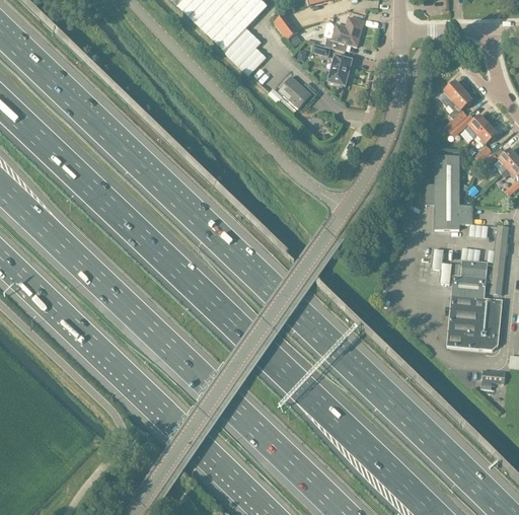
[(170,0),(248,75),(266,57),(255,48),(261,42),(246,28),(266,7),(262,3),(265,0),(170,0)]
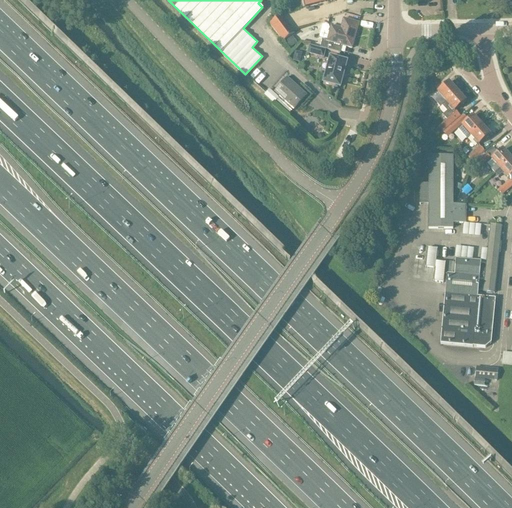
[(294,30),(281,12),(270,21),(283,38),(294,30)]
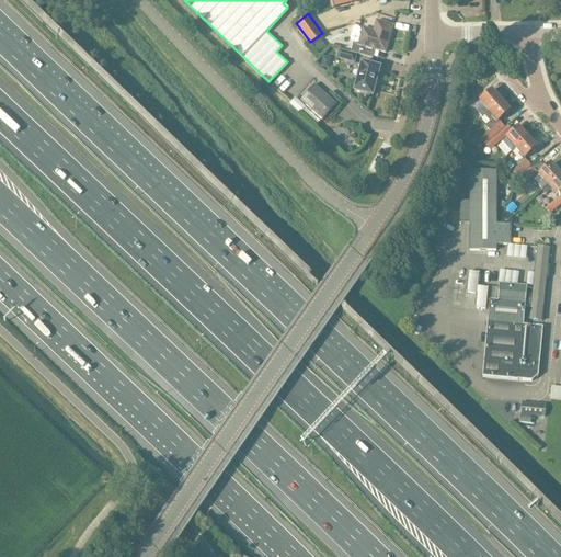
[(386,49),(393,22),(376,16),(373,27),(363,25),(358,41),(353,40),(351,48),(373,55),(375,46),(386,49)]
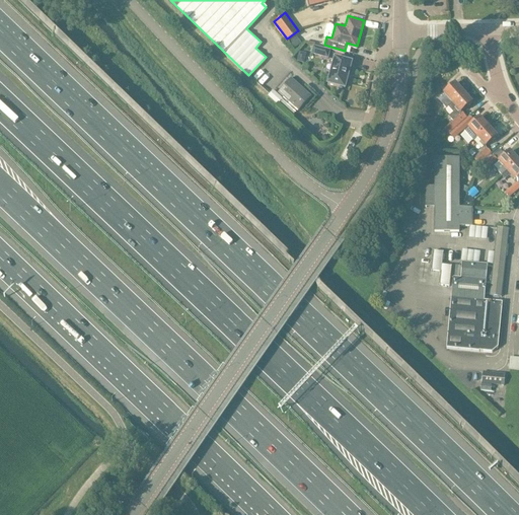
[(301,29),(295,35),(301,43),(307,37),(301,29)]
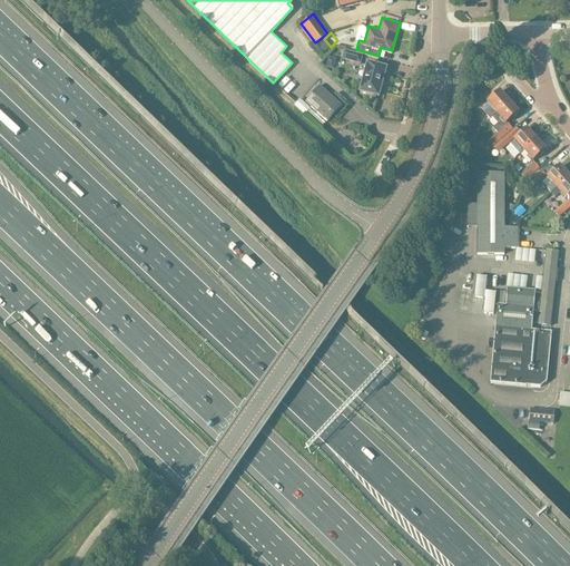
[(321,41),(316,45),(322,51),(326,48),(321,41)]
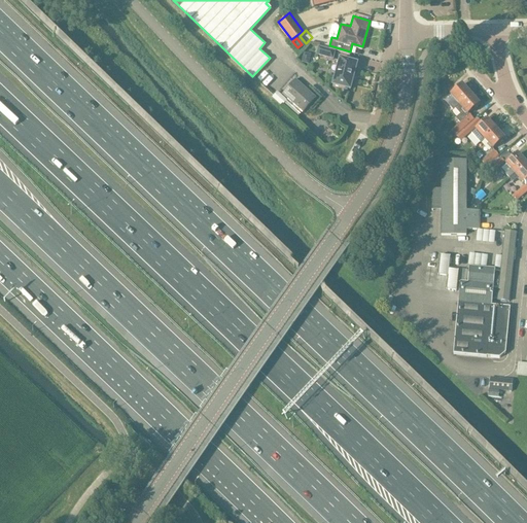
[(332,56),(335,48),(318,44),(316,50),(332,56)]
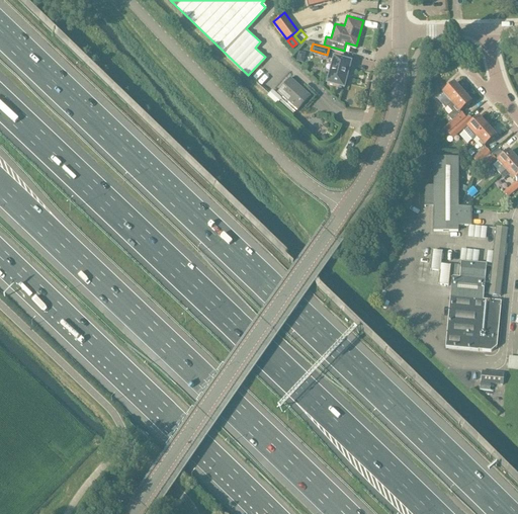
[(344,86),(351,60),(334,55),(327,81),(344,86)]
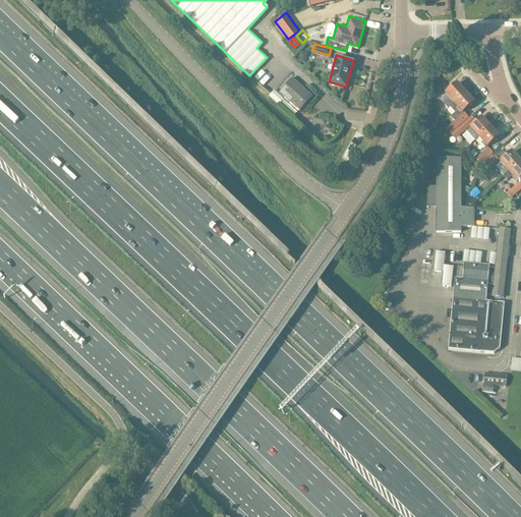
[(310,94),(292,76),(280,90),(299,107),(310,94)]
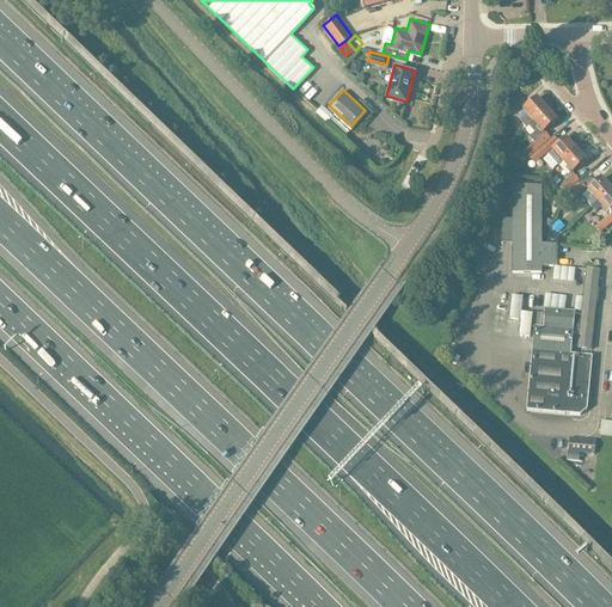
[(533,118),(546,106),(537,94),(524,106),(533,118)]
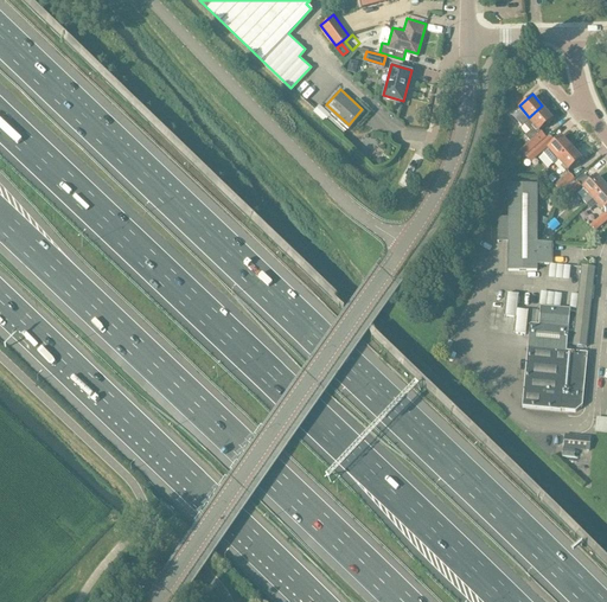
[(541,129),(540,128),(551,116),(542,106),(529,117),(524,121),(530,128),(525,132),(530,139),(521,147),(525,153),(545,134),(541,129)]
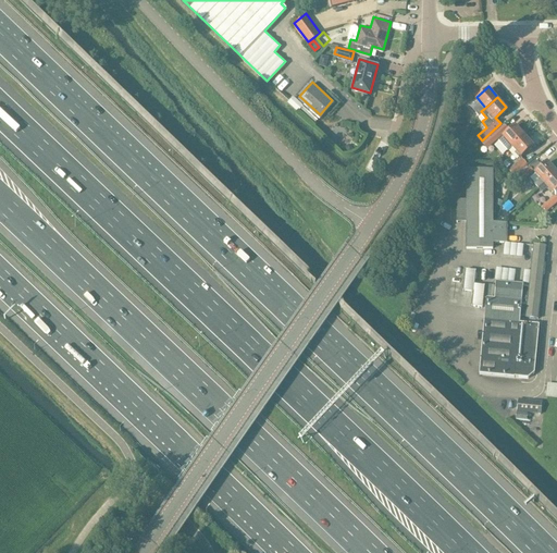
[(463,114),(458,120),(462,124),(468,120),(463,114)]
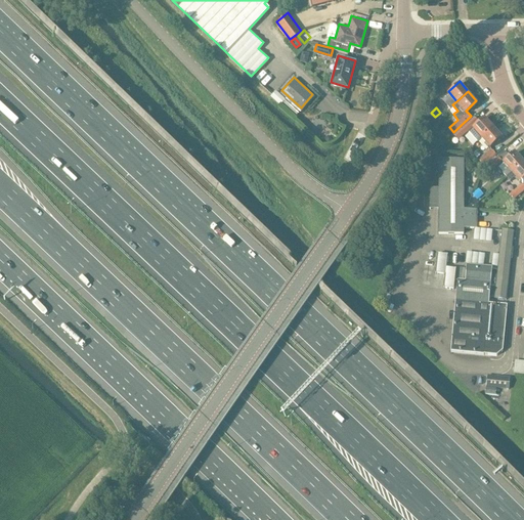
[(478,139),(481,135),(492,125),(484,116),(469,129),(478,139)]
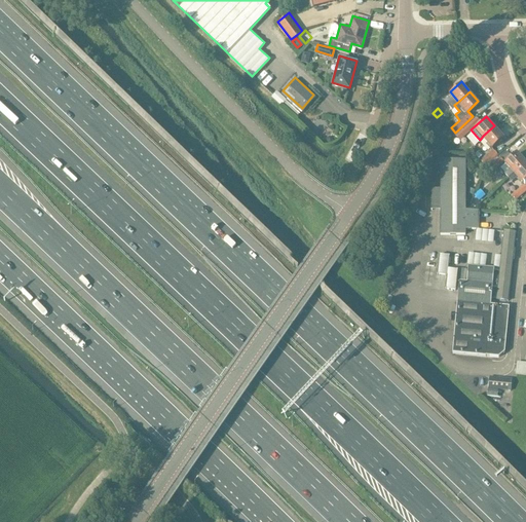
[(461,136),(474,124),(470,120),(457,131),(461,136)]
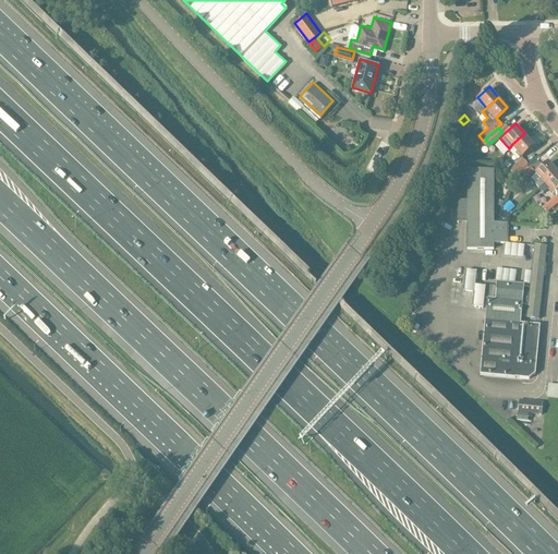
[(522,155),(534,144),(524,133),(512,144),(522,155)]
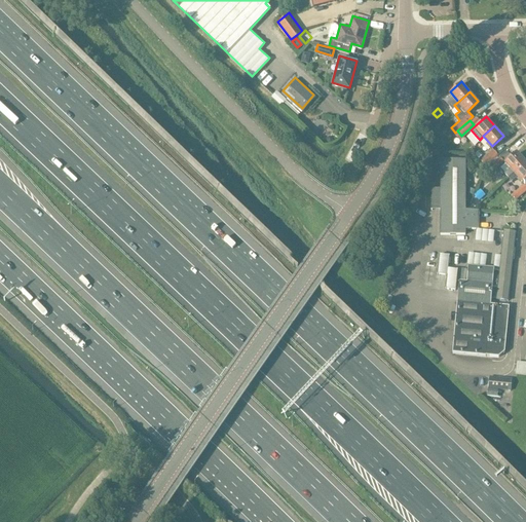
[(485,162),(497,152),(493,147),(481,157),(485,162)]
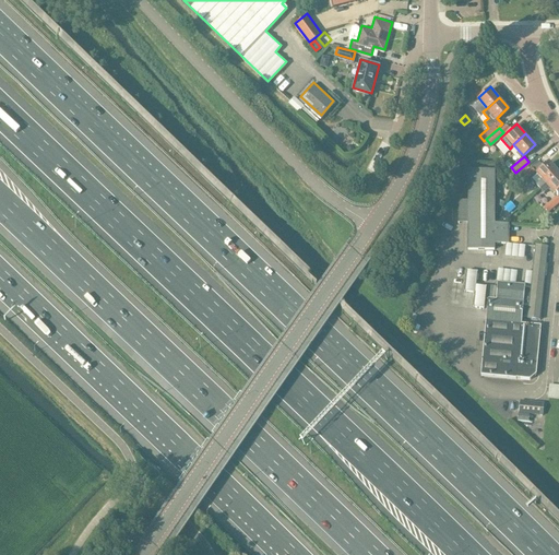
[(540,186),(558,170),(549,160),(536,170),(542,176),(535,180),(540,186)]
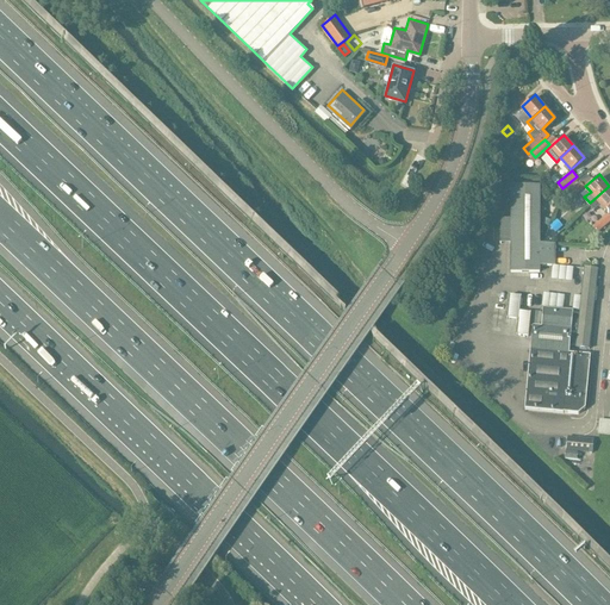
[(570,197),(584,184),(579,179),(565,191),(570,197)]
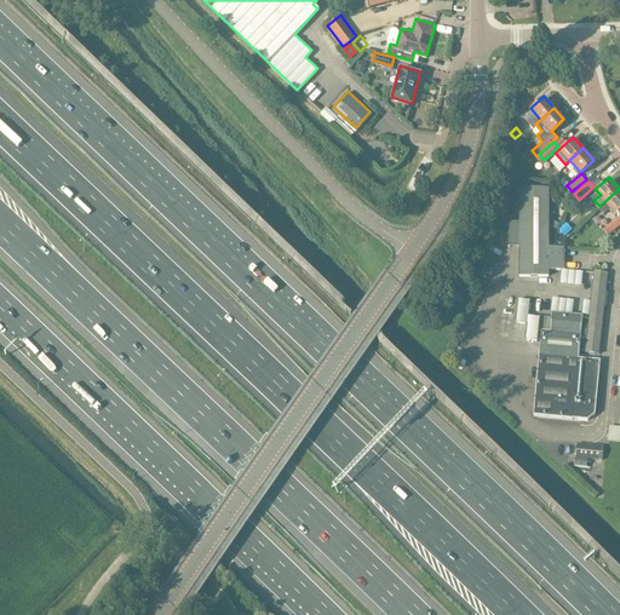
[(547,245),(549,185),(520,185),(520,217),(507,217),(507,242),(520,242),(518,272),(547,272),(547,266),(563,266),(563,245),(547,245)]
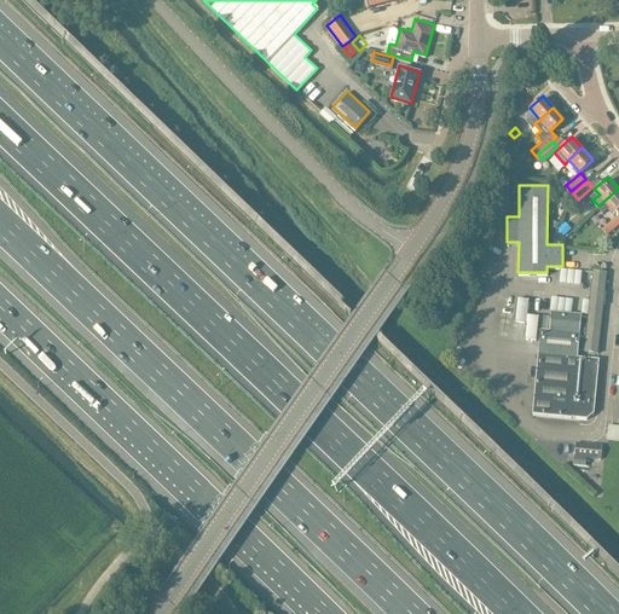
[(614,212),(618,207),(618,190),(618,189),(599,206),(602,210),(608,206),(614,212)]
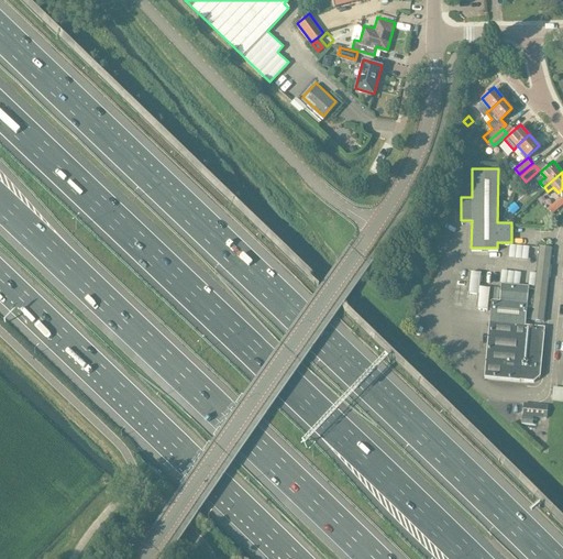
[(552,210),(562,200),(562,196),(561,194),(548,206),(552,210)]
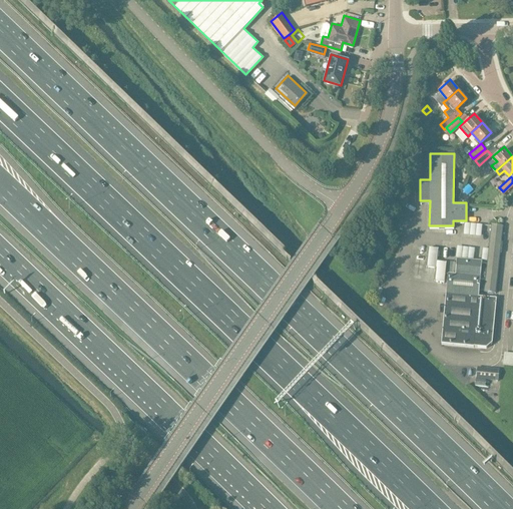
[(478,294),(480,276),(485,277),(484,289),(495,291),(502,223),(491,222),(487,263),(481,262),(482,259),(456,257),(455,273),(448,272),(446,291),(441,342),(473,345),(473,344),(486,346),(492,341),(496,296),(478,294)]
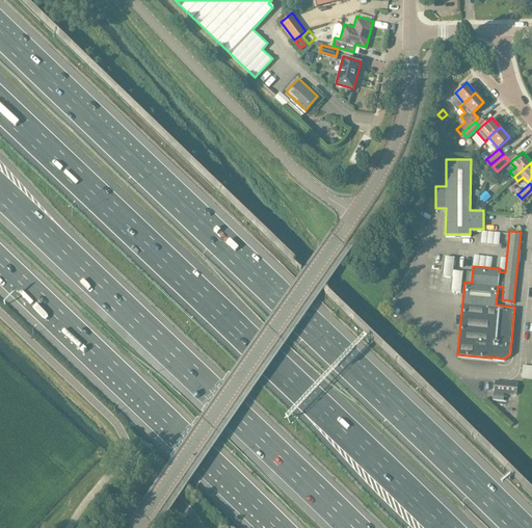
[(452,269),(454,256),(443,255),(441,275),(451,276),(450,290),(460,291),(462,270),(452,269)]
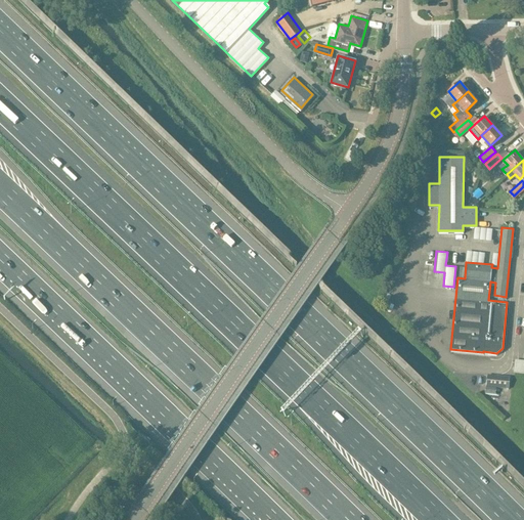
[(508,386),(509,375),(487,373),(485,391),(494,391),(494,385),(508,386)]
